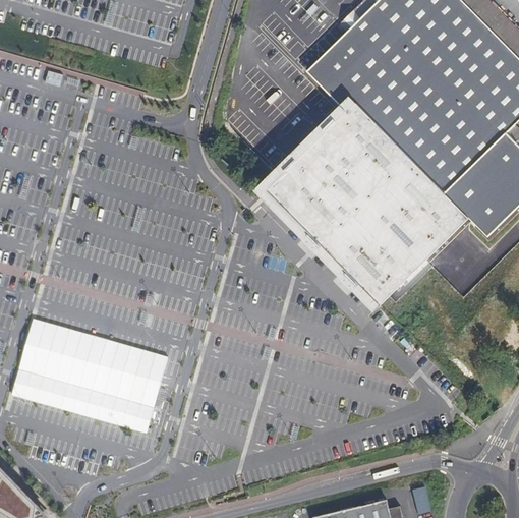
[(469,218),(488,237),(518,207),(518,145),(508,132),(518,121),(518,58),(462,0),(362,0),(337,25),(344,34),(306,70),(347,111),(343,115),(338,110),(303,144),(308,150),(279,178),(268,189),(310,232),(306,235),(320,248),(323,244),(382,305),(469,218)]
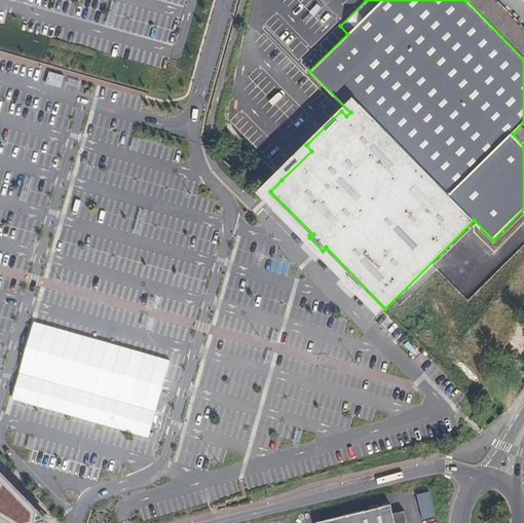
[(466,0),(523,59),(523,34),(490,0),(466,0)]
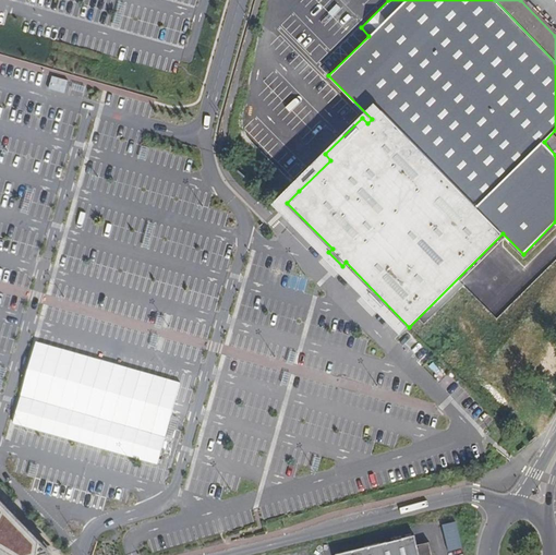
[(290,182),(299,191),(330,160),(325,154),(362,118),(359,115),(290,182)]
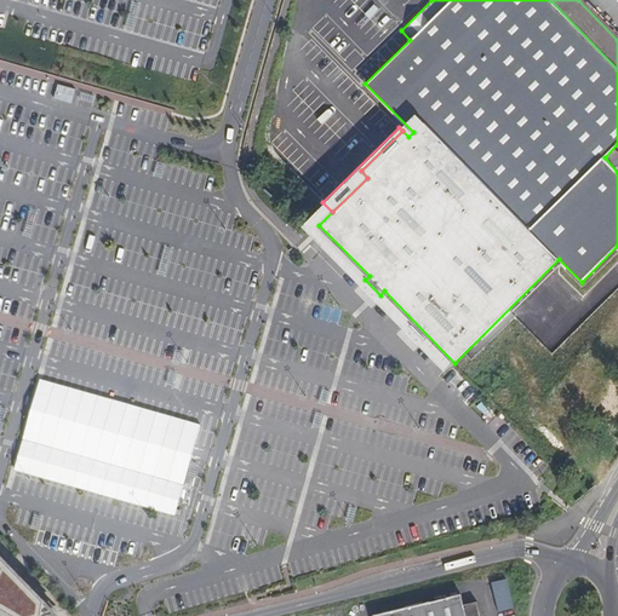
[(377,299),(381,295),(365,280),(361,283),(377,299)]
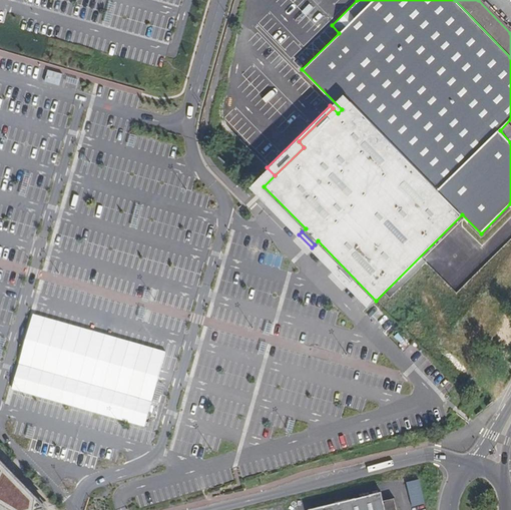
[(48,509),(0,460),(0,505),(7,509),(48,509)]
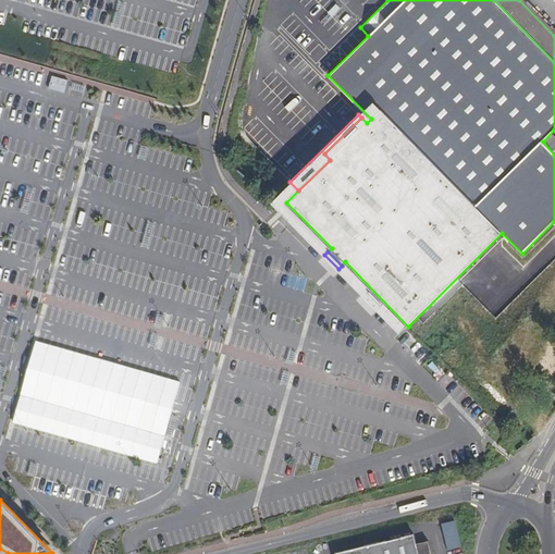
[(454,522),(441,527),(448,553),(461,550),(454,522)]
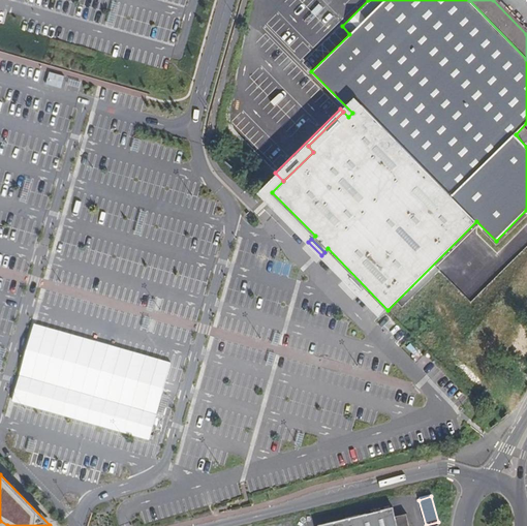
[(414,525),(411,511),(400,514),(397,504),(332,521),(333,525),(414,525)]
